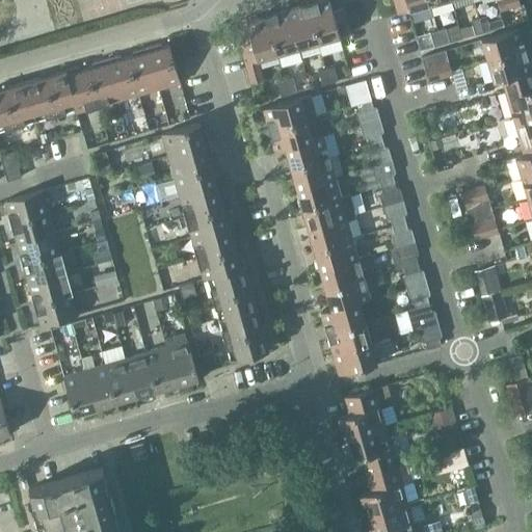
[(321,0),(308,4),(318,43),(351,33),(344,8),(333,11),(328,0),(321,0)]
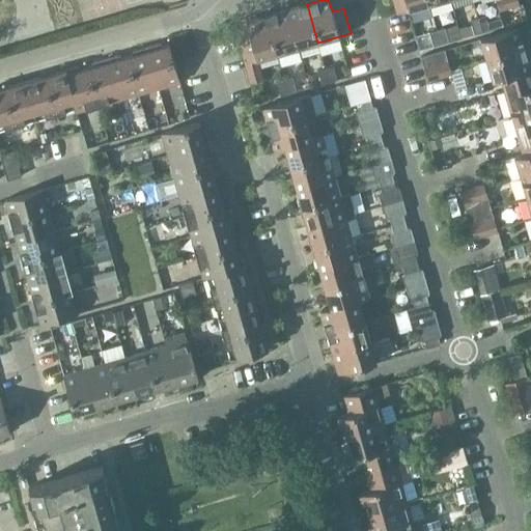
[(428,5),(426,0),(391,0),(396,15),(428,5)]
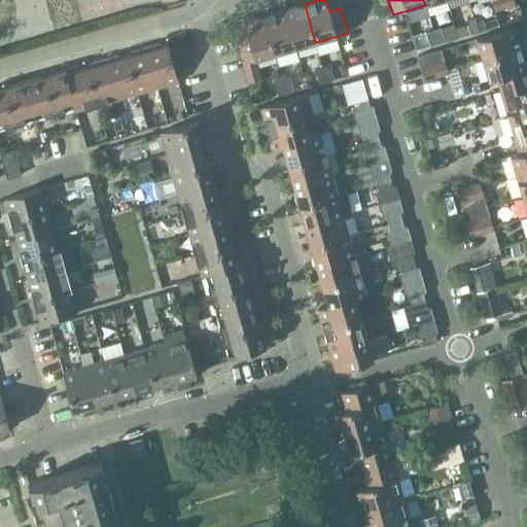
[(490,0),(494,11),(515,5),(513,0),(490,0)]
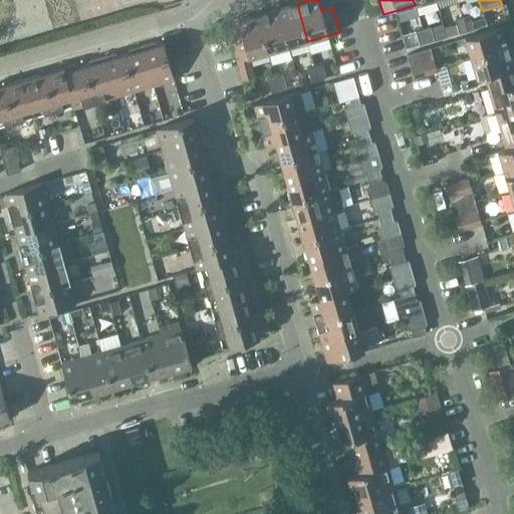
[(307,41),(297,4),(277,10),(288,47),(307,41)]
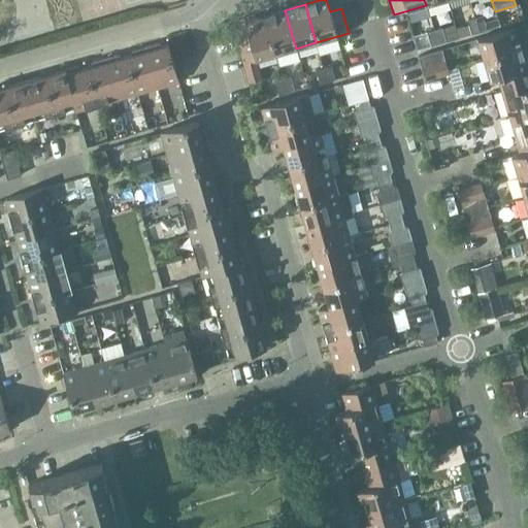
[(285,10),(265,15),(275,54),(296,48),(285,10)]
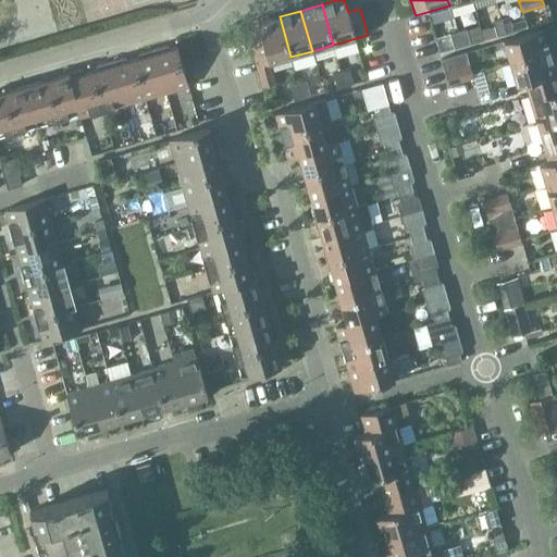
[(291,57),(280,16),(258,23),(261,37),(249,40),(256,66),(291,57)]
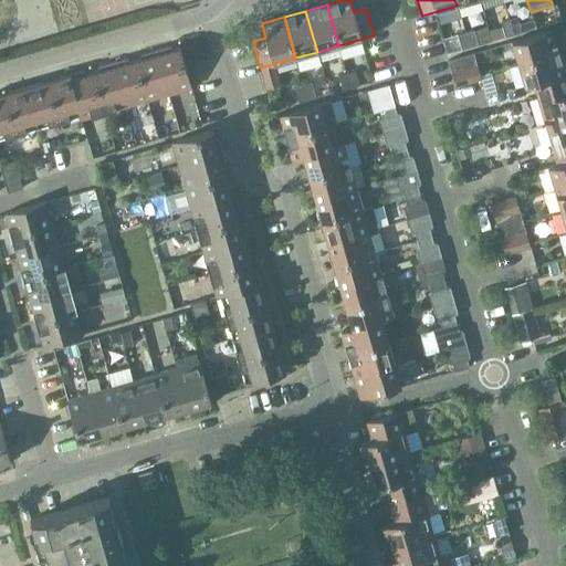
[(509,20),(513,35),(521,32),(516,18),(509,20)]
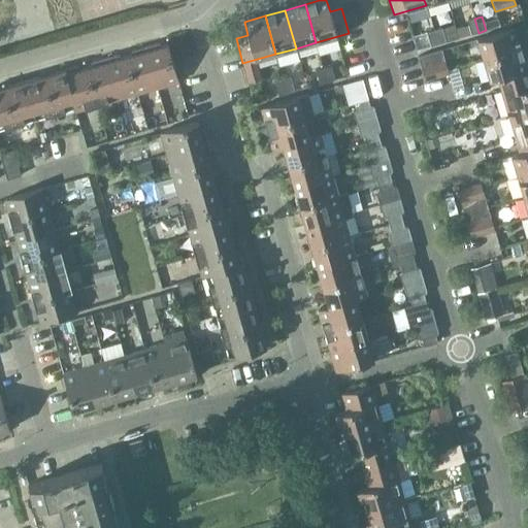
[(479,33),(474,19),(466,21),(470,35),(479,33)]
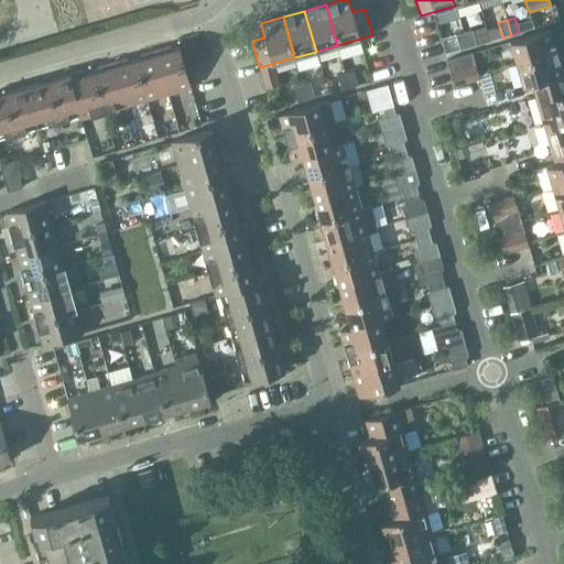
[(531,20),(522,22),(525,31),(533,28),(533,26),(531,20)]
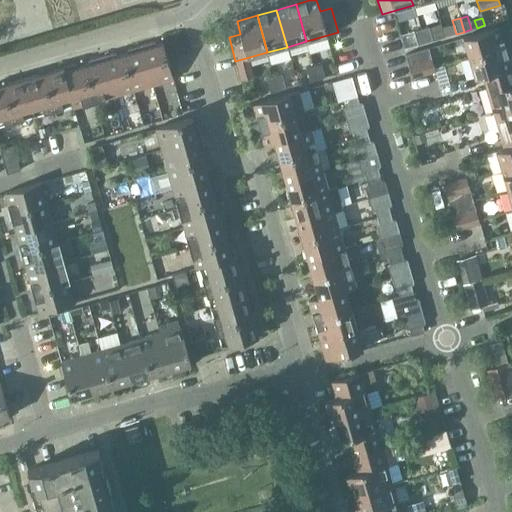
[(462,38),(468,58),(505,47),(499,27),(462,38)]
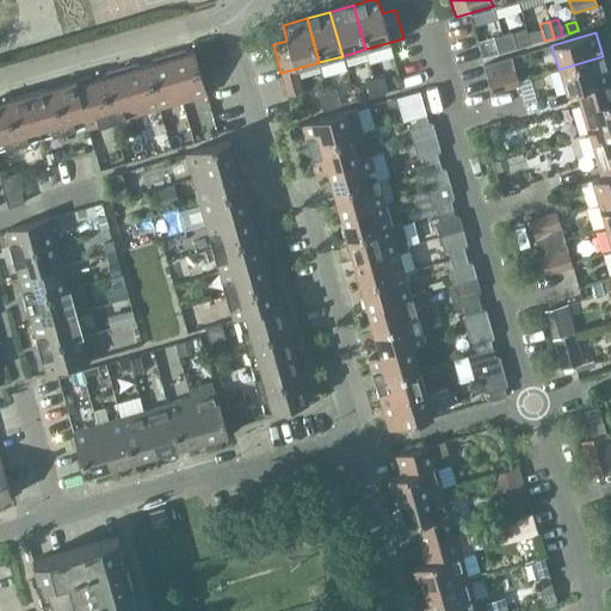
[(503,36),(507,51),(516,49),(511,34),(503,36)]
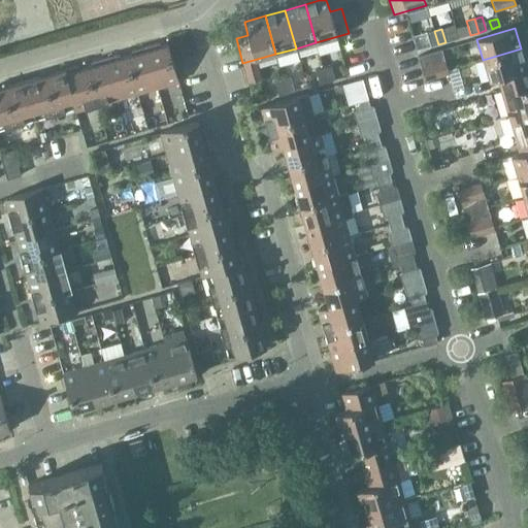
[(438,44),(434,31),(426,33),(430,46),(438,44)]
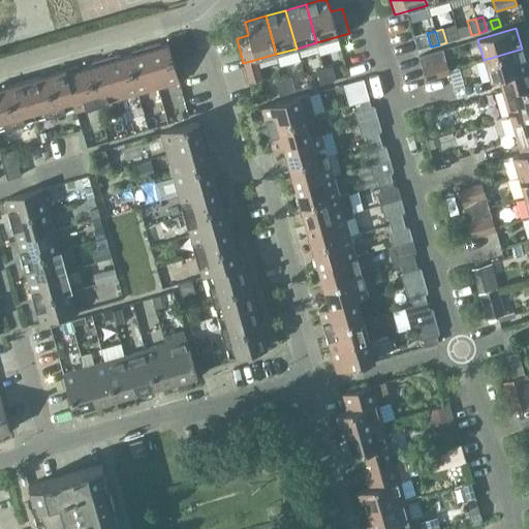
[(146,47),(158,89),(179,83),(168,44),(161,47),(160,42),(146,47)]
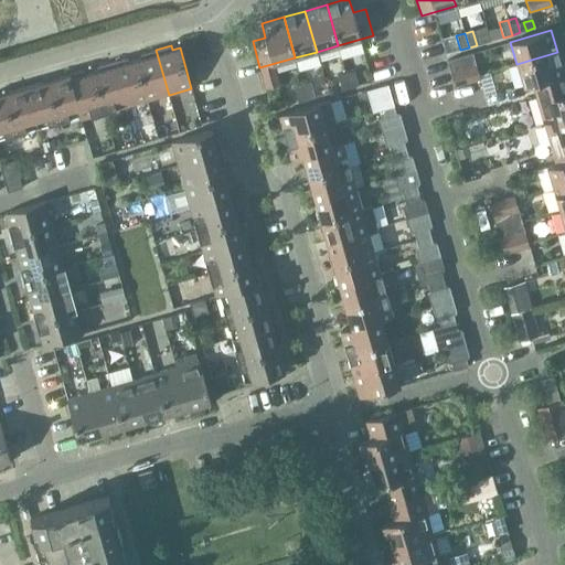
[(147,100),(169,95),(156,50),(140,54),(141,59),(135,60),(147,100)]
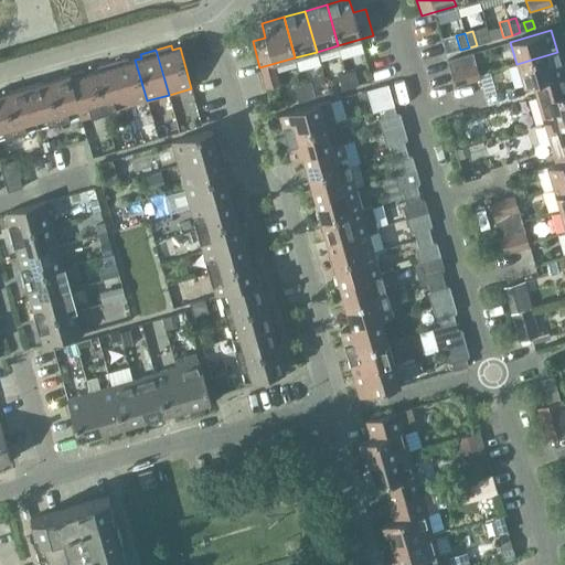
[(532,84),(564,74),(557,52),(516,64),(523,87),(532,84)]
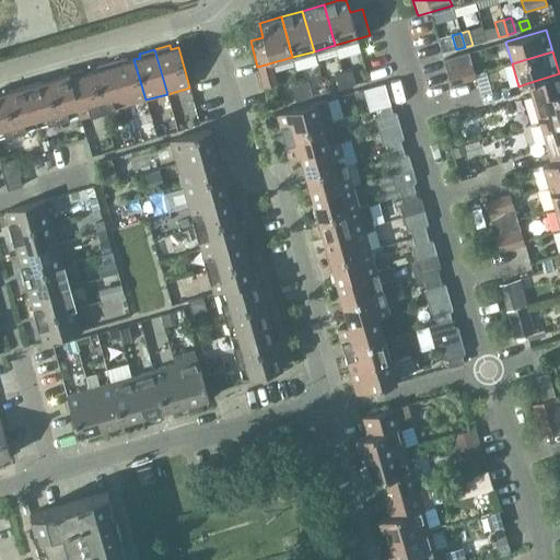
[(455,57),(463,82),(476,79),(468,53),(455,57)]
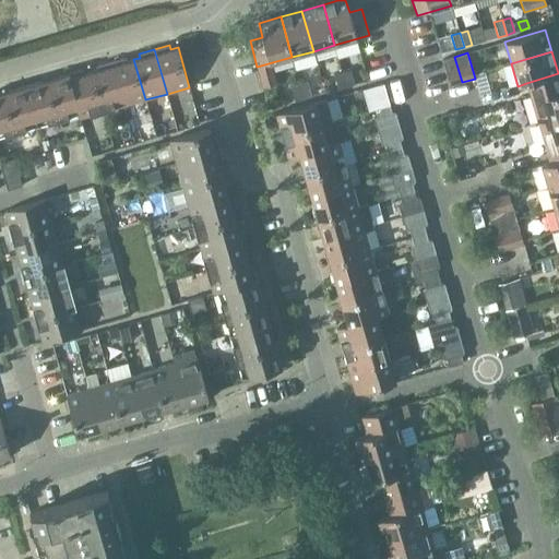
[(145,99),(133,59),(128,61),(127,57),(111,61),(123,106),(145,99)]
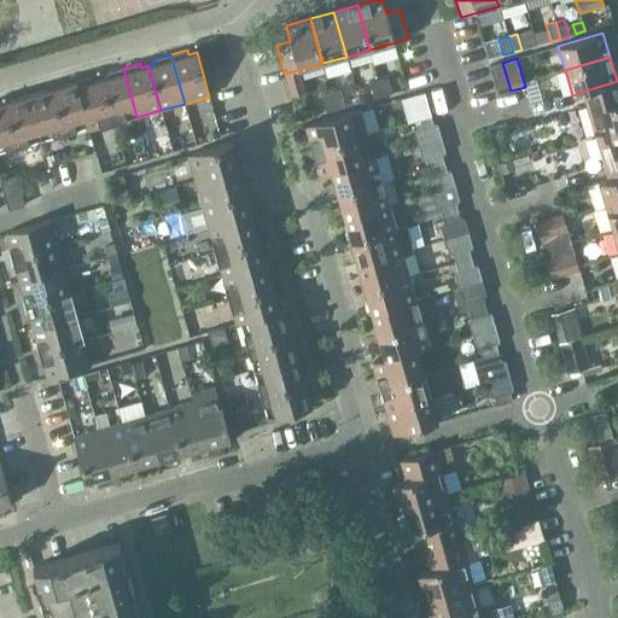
[(511,91),(502,63),(489,66),(497,94),(511,91)]
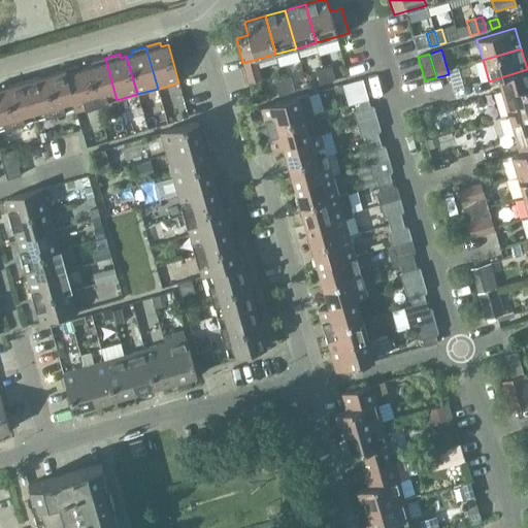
[(91,62),(92,66),(86,68),(97,106),(117,100),(105,58),(91,62)]
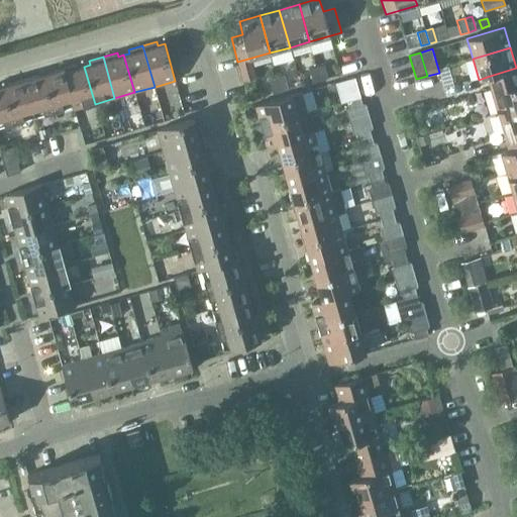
[(74,109),(95,104),(84,67),(78,68),(77,65),(64,69),(74,106),(73,106),(74,109)]
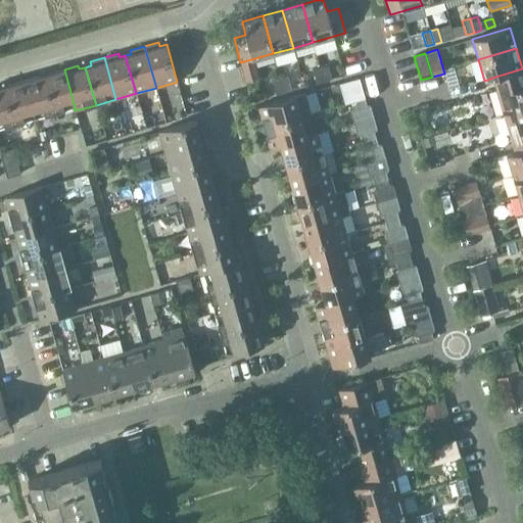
[(320,67),(324,82),(331,80),(327,65),(320,67)]
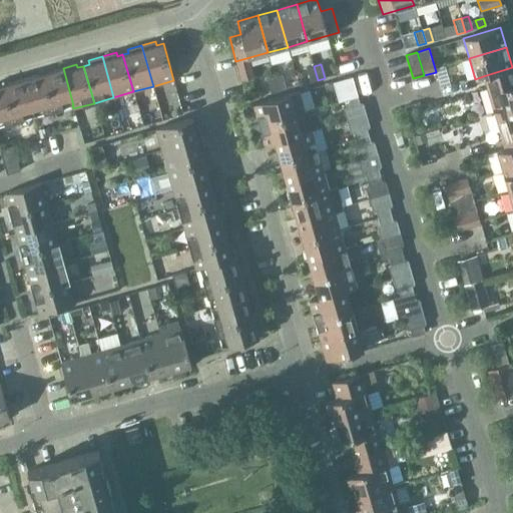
[(318,80),(314,66),(306,69),(310,82),(318,80)]
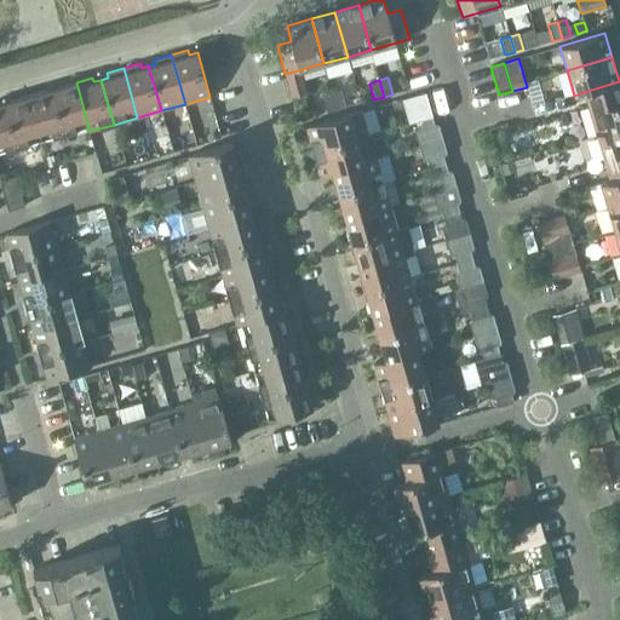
[(596,137),(619,128),(619,86),(619,81),(584,92),(596,137)]
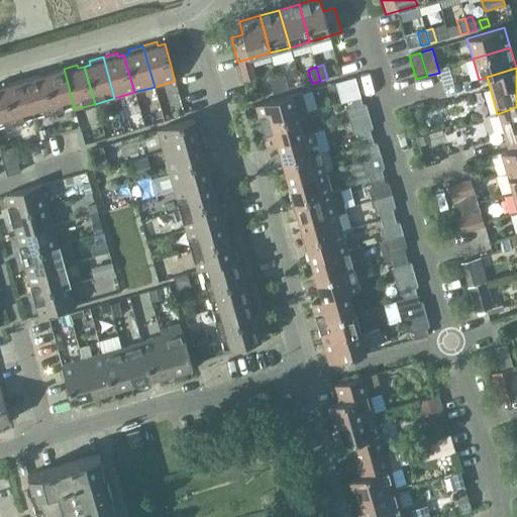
[(34,117),(73,106),(74,106),(64,69),(23,80),(34,117)]
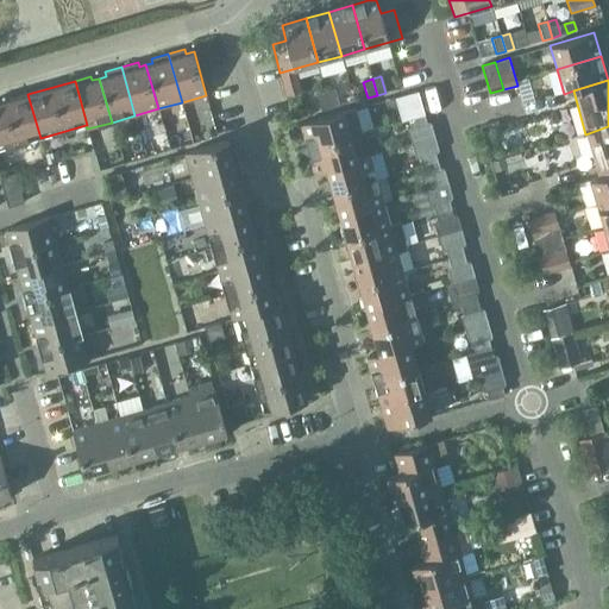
[(326,93),(331,108),(339,106),(334,90),(326,93)]
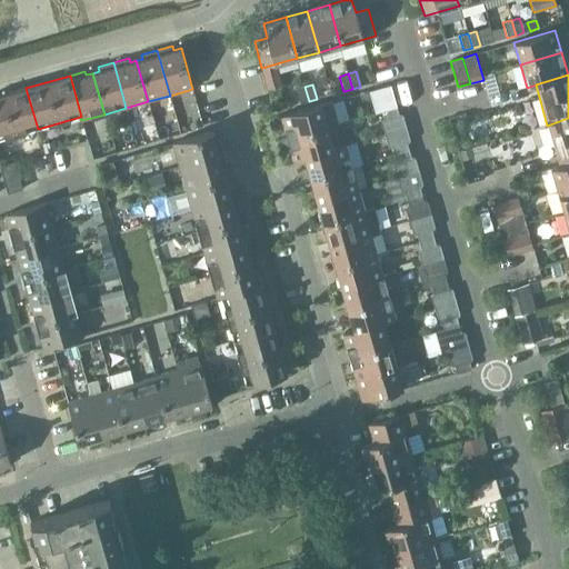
[(309,101),(305,87),(296,89),(300,103),(309,101)]
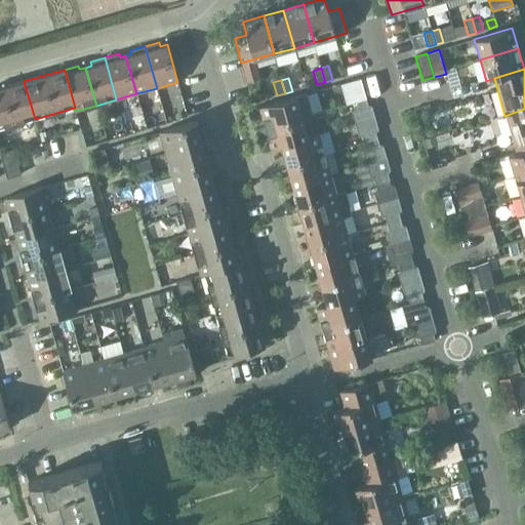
[(0,128),(35,119),(24,81),(0,87),(0,128)]
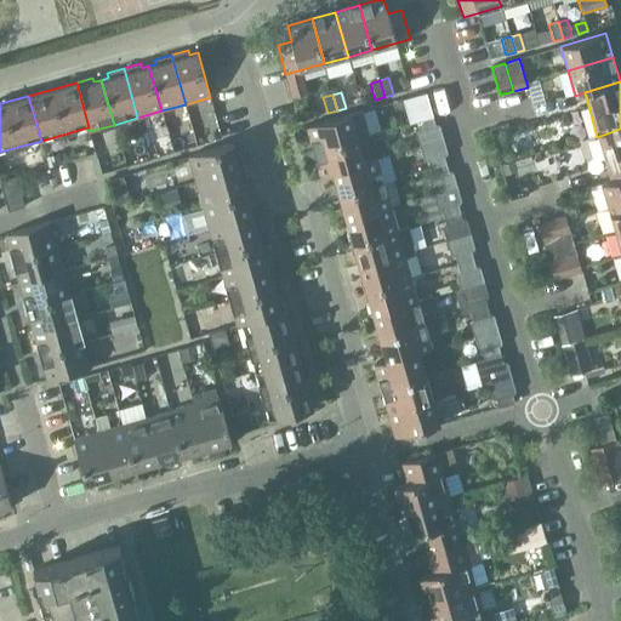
[(416,121),(433,117),(429,108),(414,112),(416,121)]
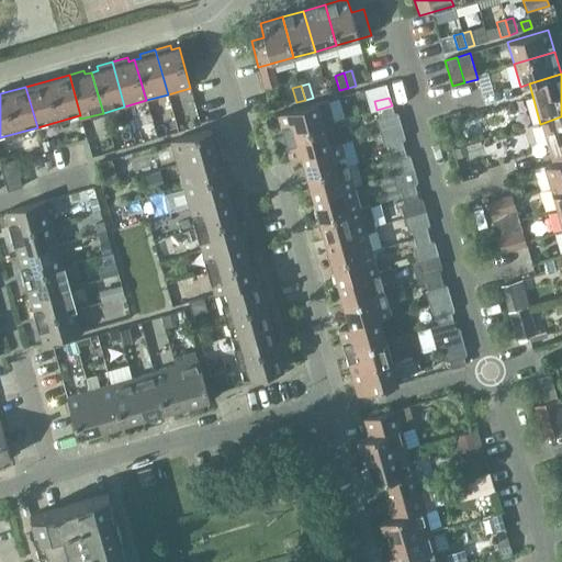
[(328,100),(317,103),(277,114),(283,137),(324,125),(335,122),(328,100)]
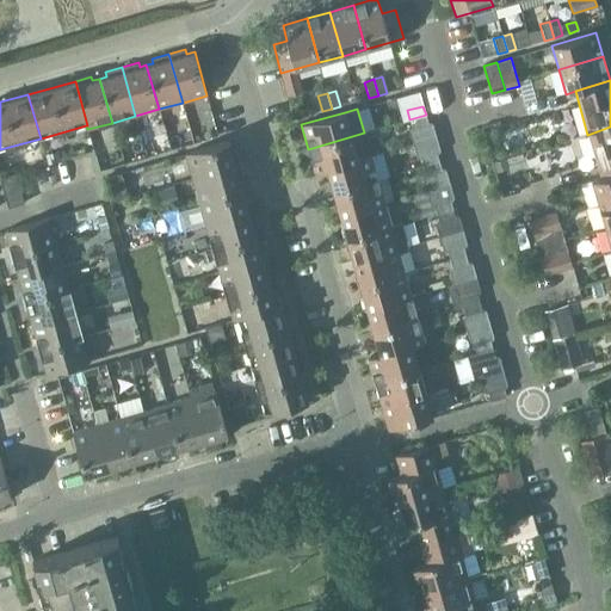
[(426,115),(409,119),(412,128),(429,124),(429,123),(426,115)]
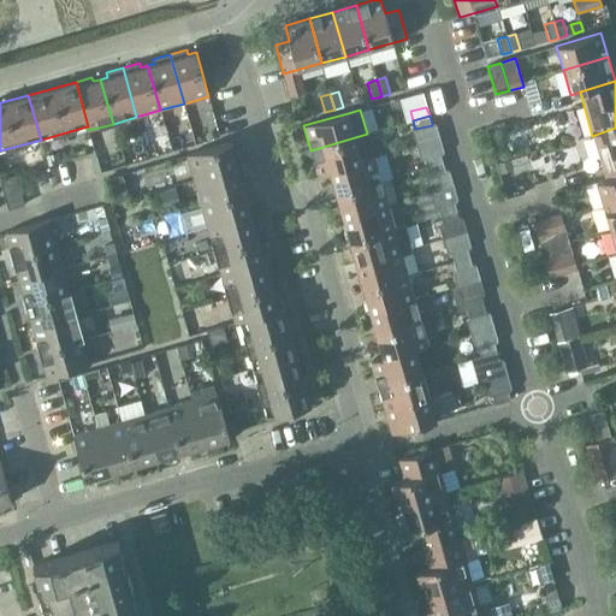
[(415,129),(412,130),(416,144),(439,137),(436,124),(433,123),(432,124),(432,125),(415,129)]
